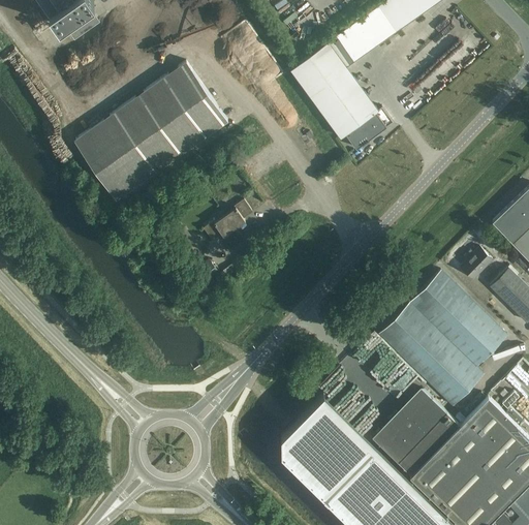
[(90,0),(37,0),(59,29),(63,26),(74,41),(99,23),(89,8),(93,5),(90,0)]
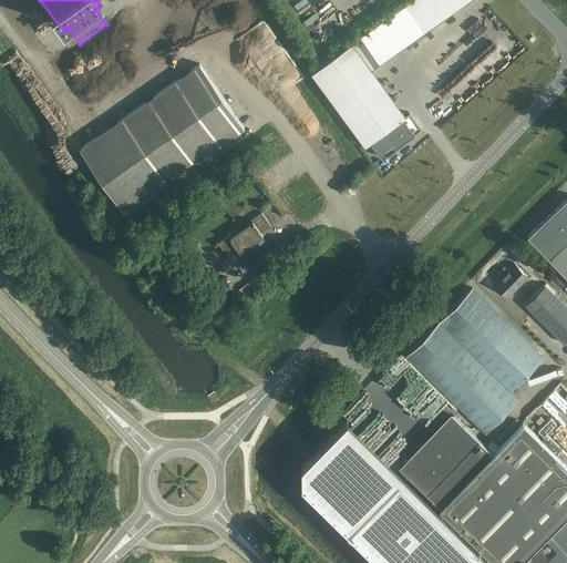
[(298,0),(288,11),(297,19),(300,14),(297,12),(303,6),(298,0)]
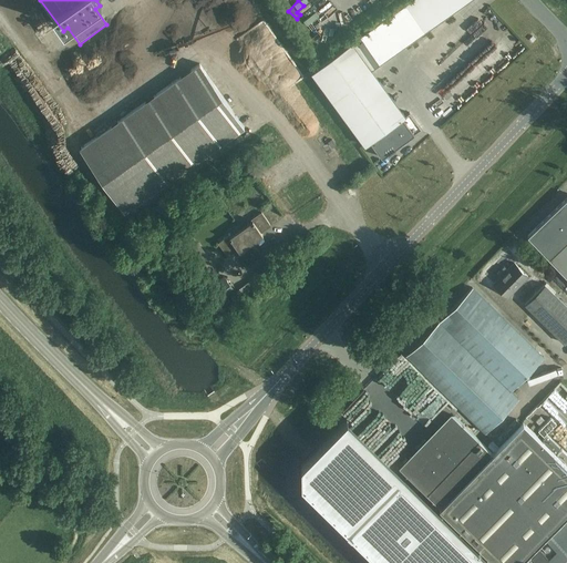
[(351,0),(362,14),(372,8),(366,0),(351,0)]
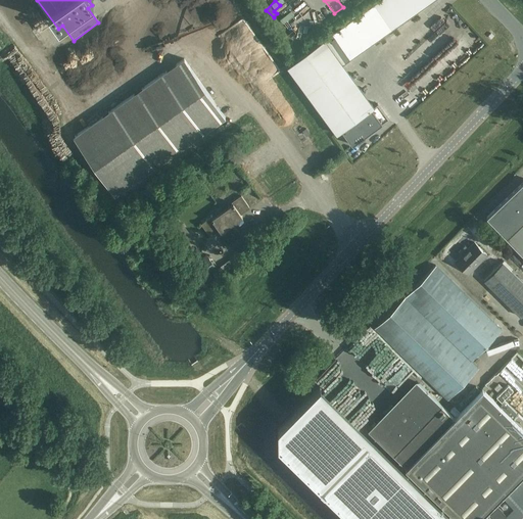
[(343,68),(436,0),(384,0),(374,8),(325,43),(343,68)]
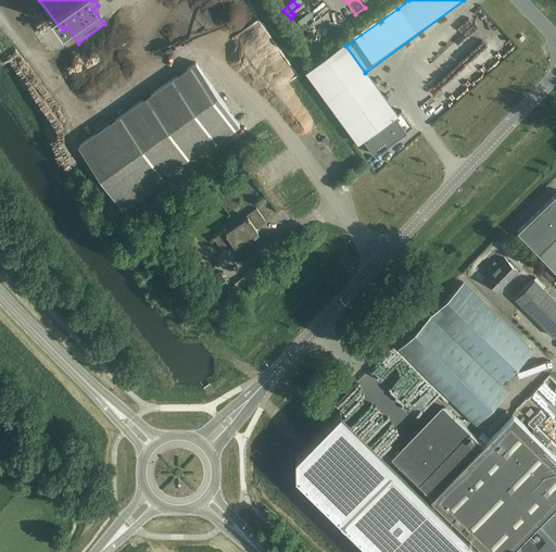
[(314,8),(290,28),(307,50),(323,37),(314,26),(323,19),(314,8)]
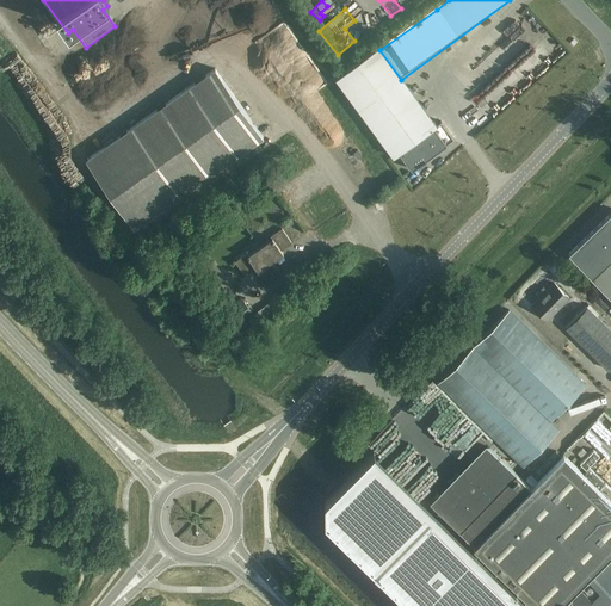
[(50,32),(44,36),(51,48),(59,44),(50,32)]
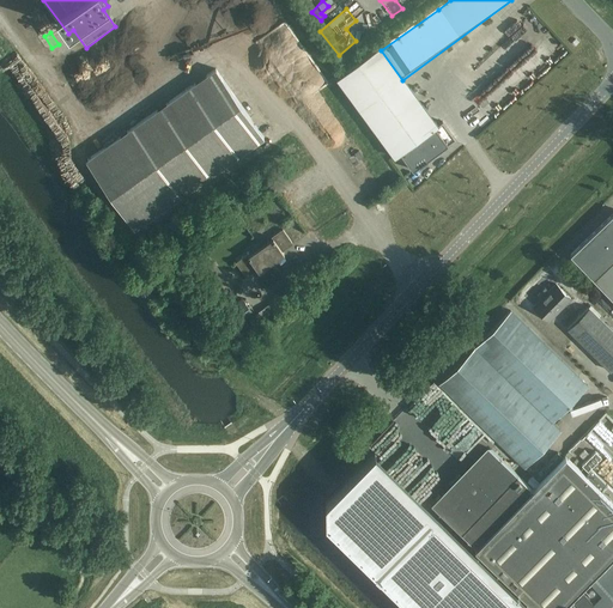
[(267,35),(255,46),(261,50),(272,41),(267,35)]
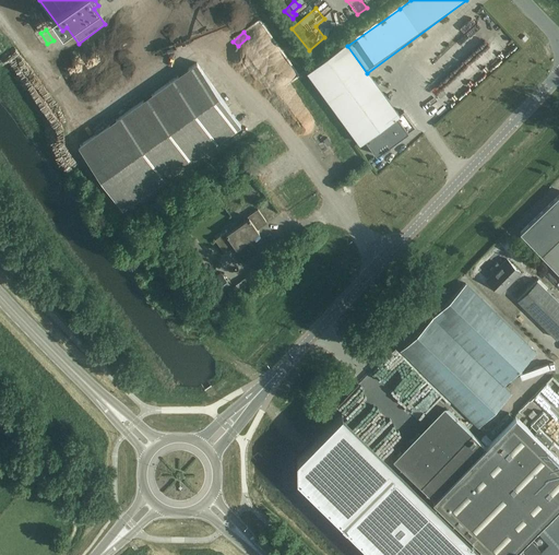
[(346,46),(307,75),(359,148),(365,144),(376,160),(415,131),(403,115),(400,118),(367,73),(347,46),(346,46)]
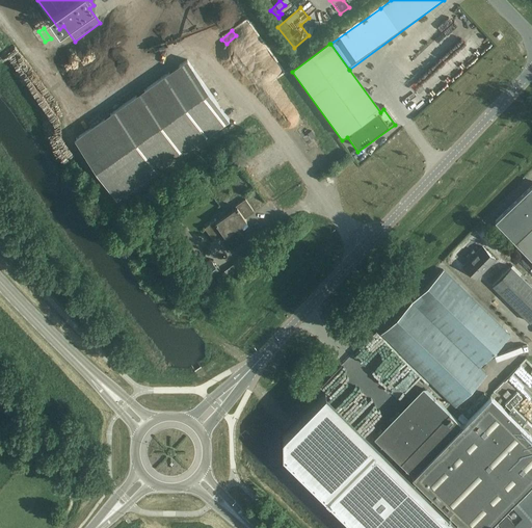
[(229,124),(187,64),(76,142),(117,202),(229,124)]
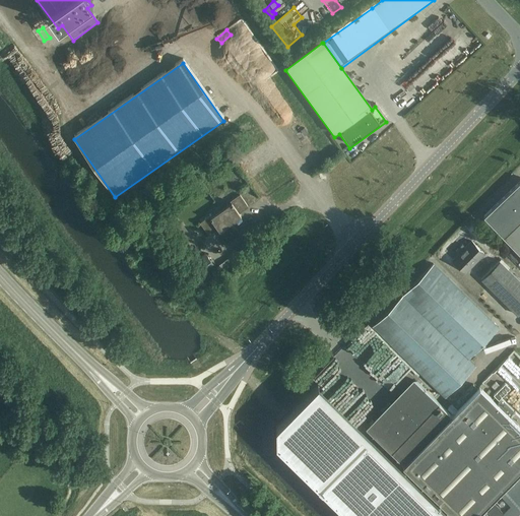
[(63,85),(53,92),(57,98),(66,91),(63,85)]
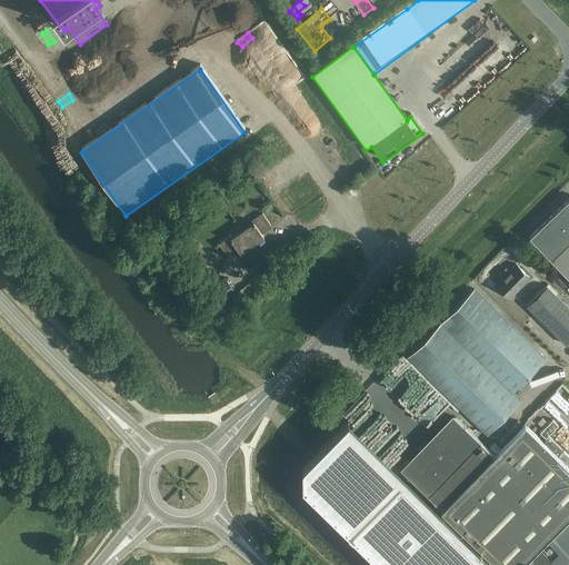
[(568,202),(529,241),(568,283),(568,202)]
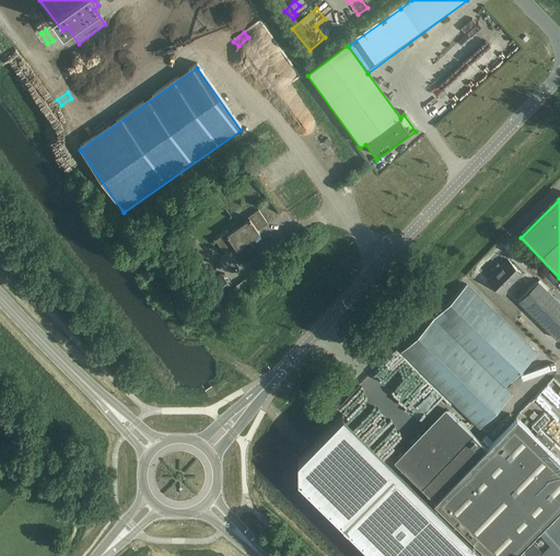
[(196,211),(194,207),(193,207),(186,211),(189,216),(196,211)]
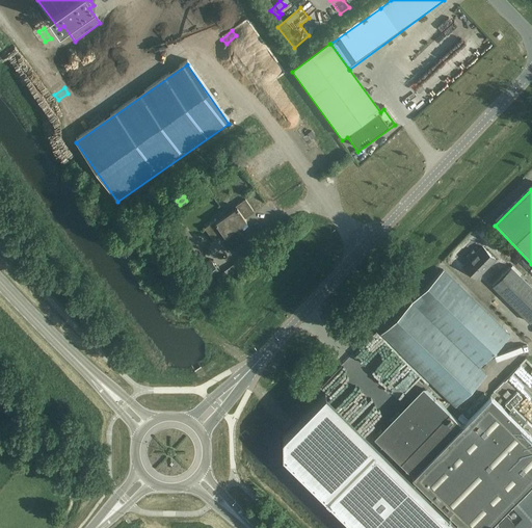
[(225,218),(235,233),(246,225),(244,222),(254,215),(245,203),(235,210),(236,211),(225,218)]
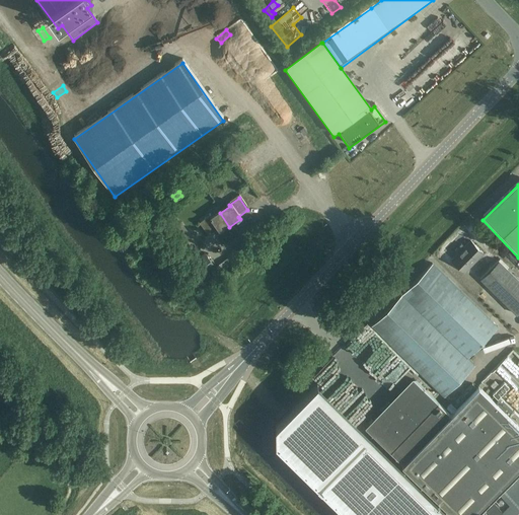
[(229,227),(220,213),(210,221),(209,219),(199,226),(208,238),(217,232),(219,234),(229,227)]
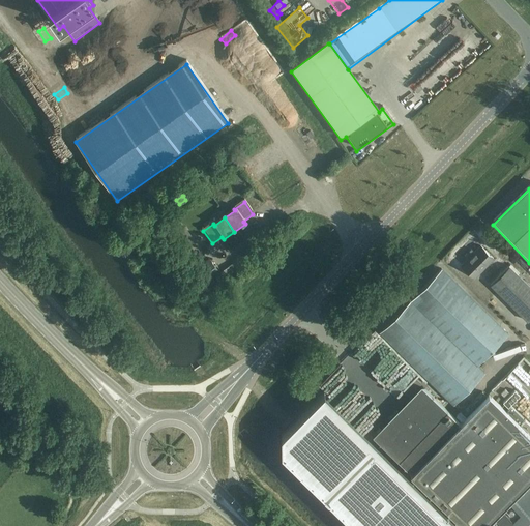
[(180,234),(189,247),(195,243),(185,230),(180,234)]
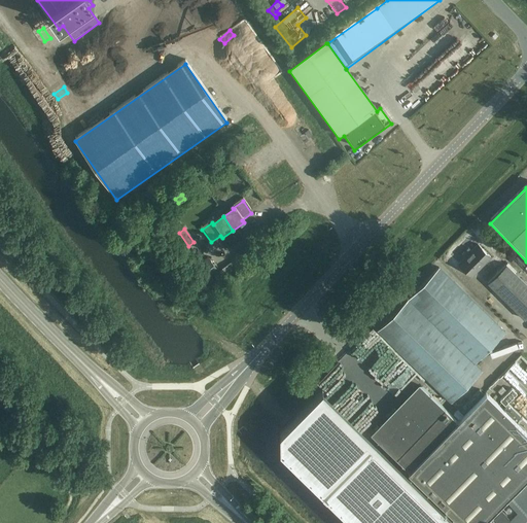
[(181,253),(186,259),(194,254),(189,248),(181,253)]
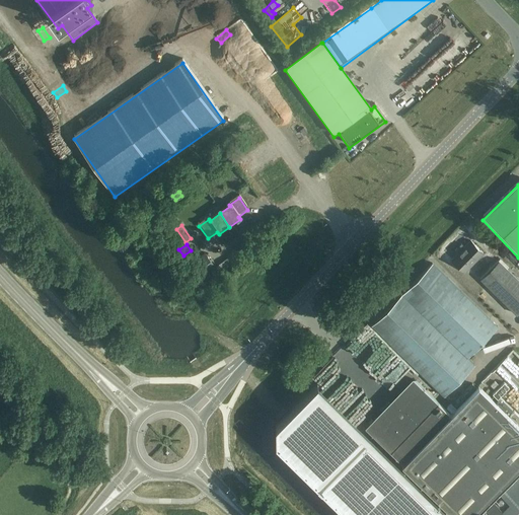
[(452,264),(464,276),(483,256),(470,244),(464,250),(461,247),(455,254),(458,258),(452,264)]
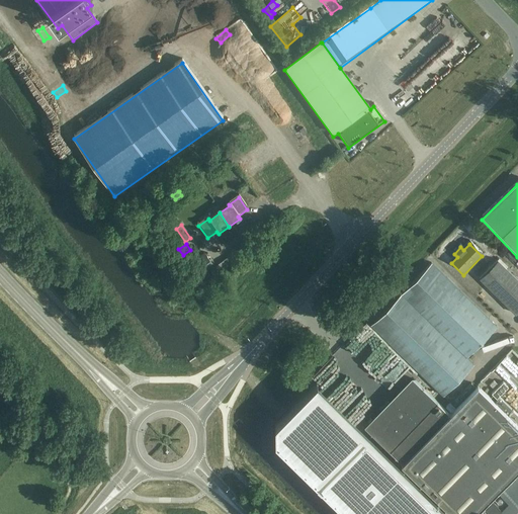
[(204,255),(201,258),(191,265),(203,280),(217,271),(204,255)]
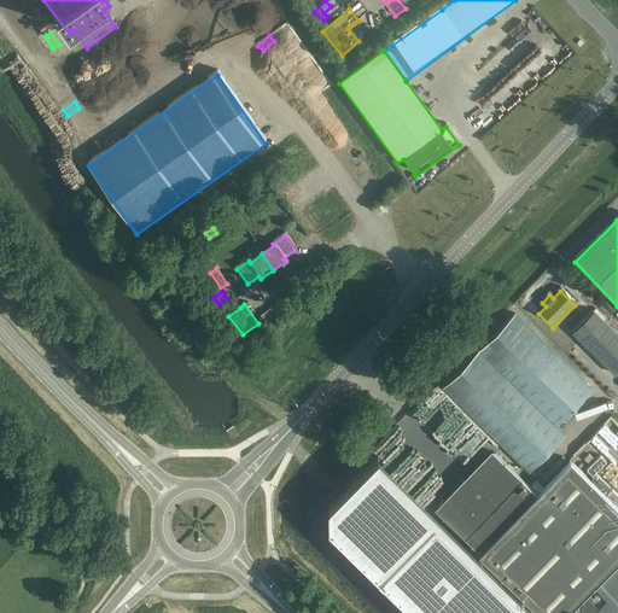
[(272,321),(267,315),(261,319),(264,326),(272,321)]
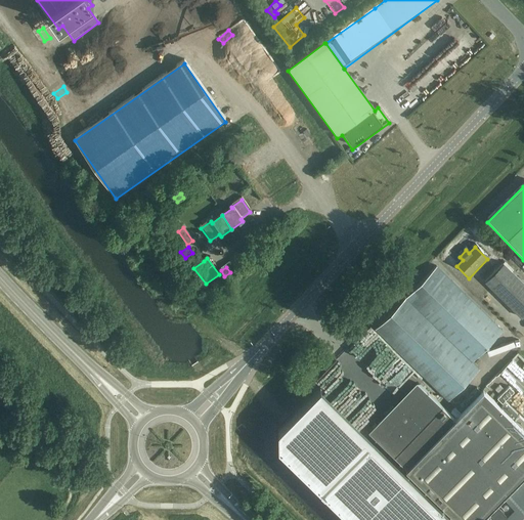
[(523,318),(523,287),(503,267),(485,286),(522,321),(523,318)]
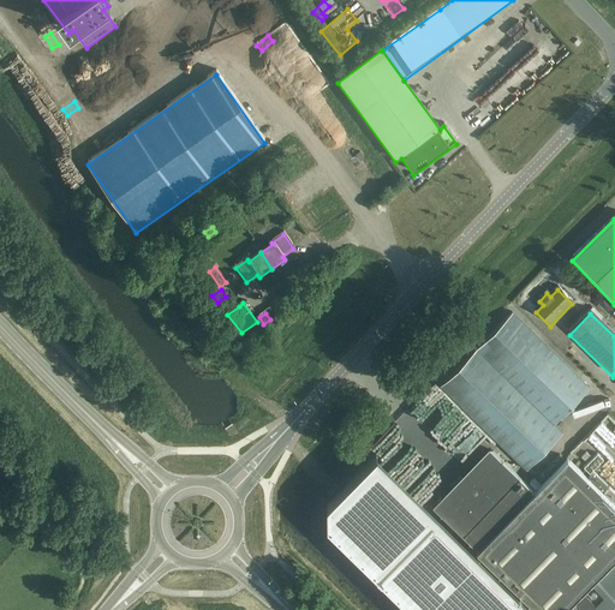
[(512,316),(454,376),(440,390),(526,474),(562,437),(554,429),(590,392),(512,316)]
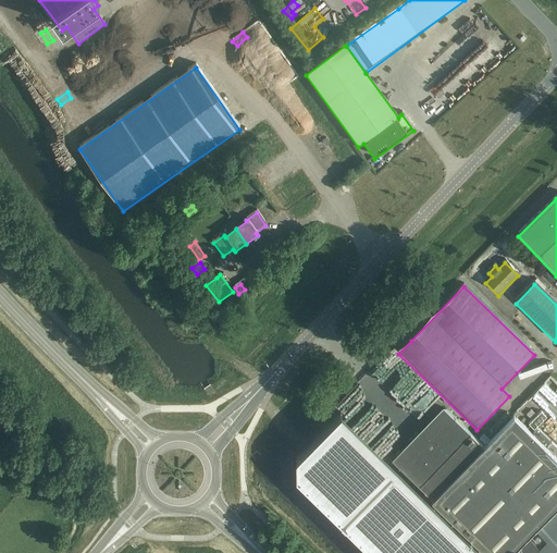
[(247,304),(255,299),(251,294),(244,298),(247,304)]
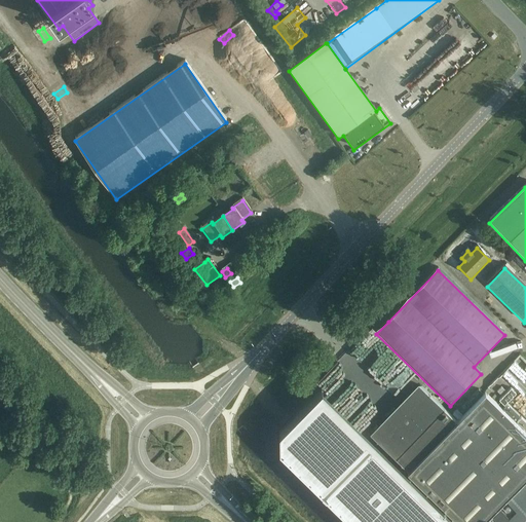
[(395,419),(374,441),(396,462),(408,475),(457,424),(444,412),(422,390),(395,419)]
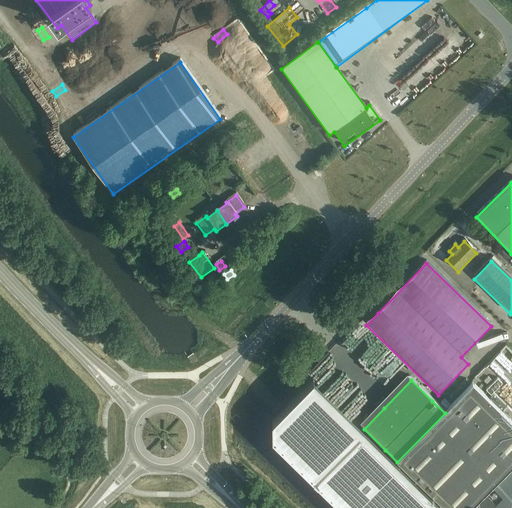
[(486,393),(491,397),(502,386),(498,381),(486,393)]
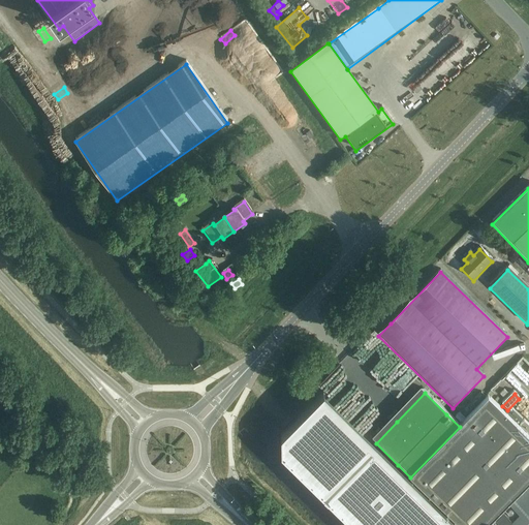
[(491,524),(528,484),(528,438),(488,398),(460,427),(410,477),(409,479),(457,524),(491,524)]
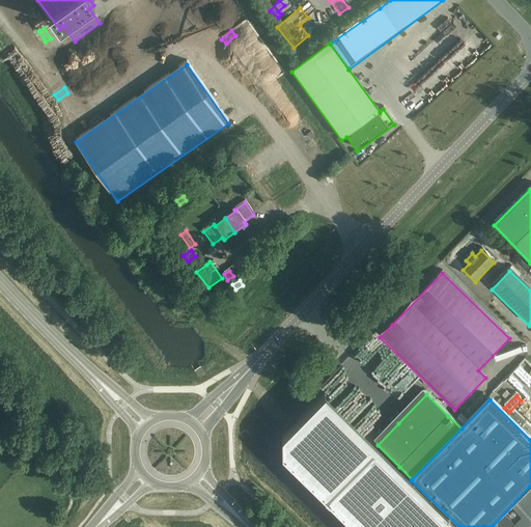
[(518,425),(522,422),(512,413),(509,417),(518,425)]
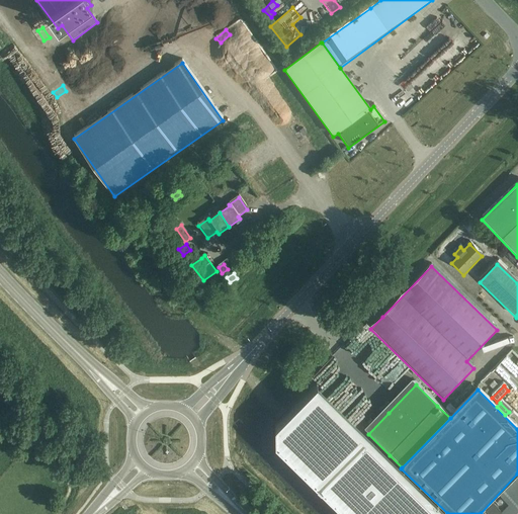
[(517,427),(517,426),(517,420),(512,415),(509,418),(517,427)]
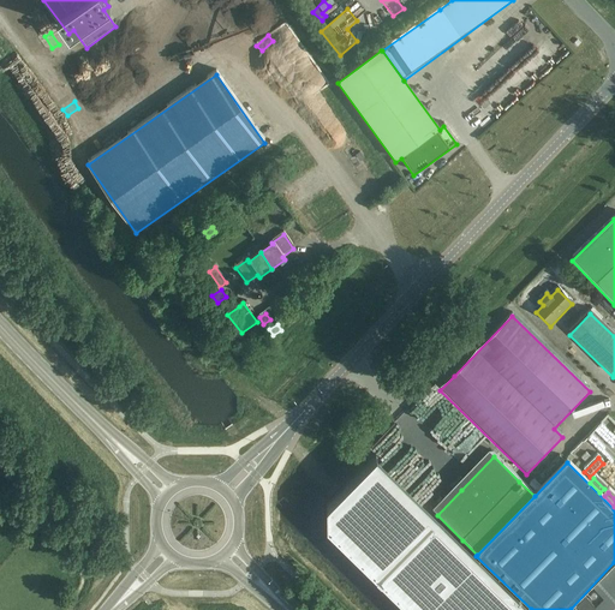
[(614,609),(614,562),(571,609),(614,609)]
